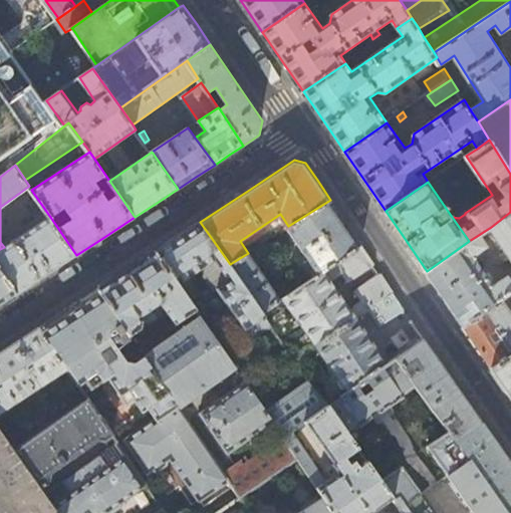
[(347,223),(330,200),(288,226),(321,273),(362,246),(347,223)]
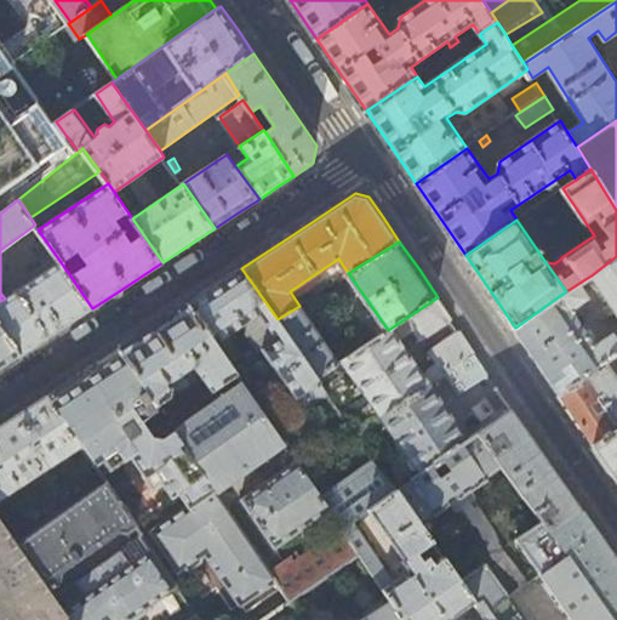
[(616,256),(593,274),(616,308),(616,256)]
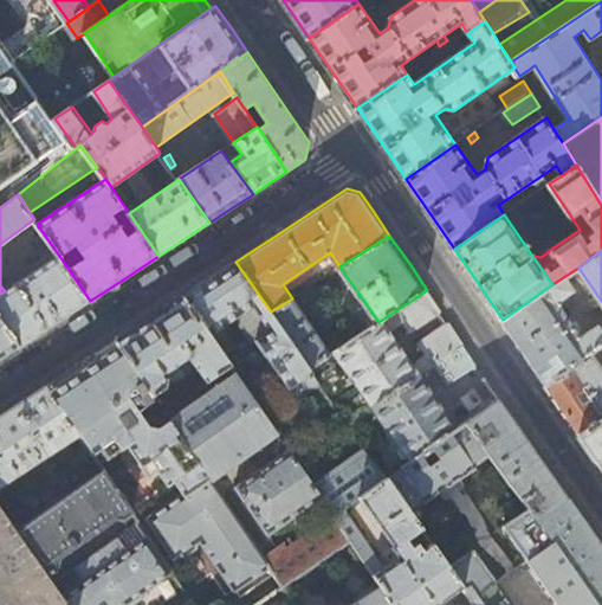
[(59,256),(5,291),(0,294),(0,315),(21,346),(59,322),(90,301),(59,256)]
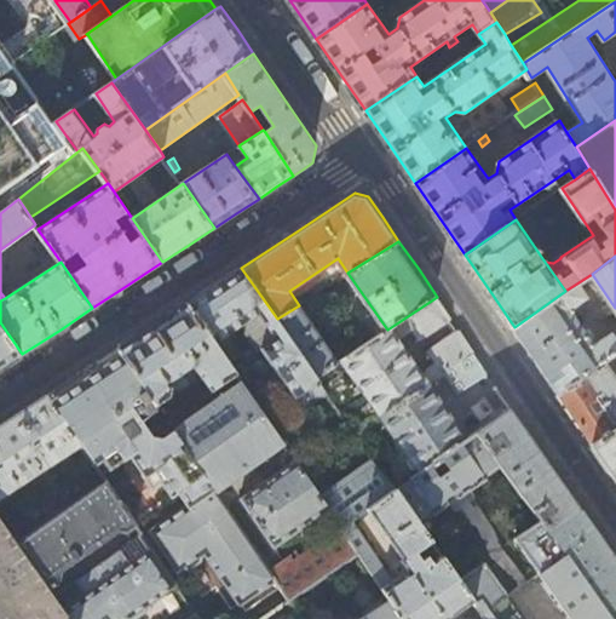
[(216,285),(189,303),(217,343),(242,326),(259,350),(262,349),(263,351),(264,350),(305,408),(329,393),(318,377),(277,319),(241,268),(216,285)]
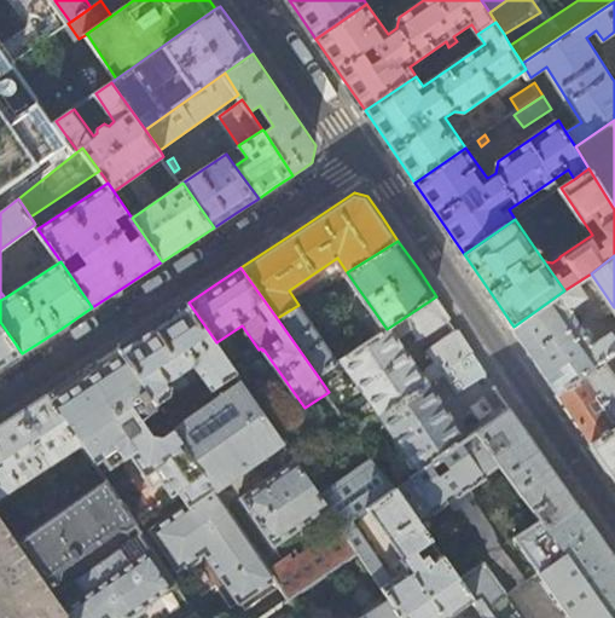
[(590,298),(578,282),(564,290),(514,327),(537,362),(560,393),(608,361),(614,356),(614,334),(597,345),(572,311),(590,298)]
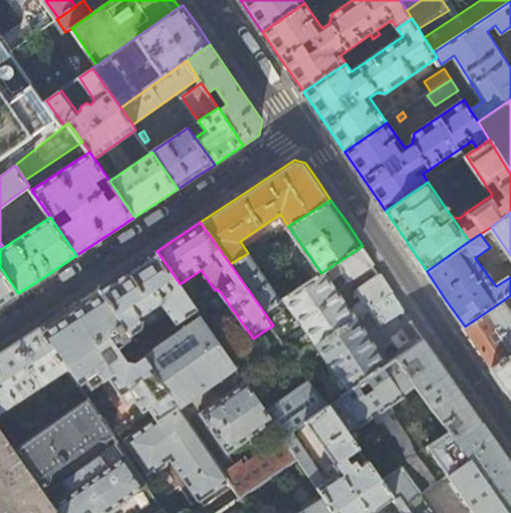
[(375,264),(362,246),(321,273),(286,297),(319,343),(356,318),(371,308),(395,292),(381,274),(358,290),(364,299),(356,305),(357,307),(351,311),(330,281),(344,272),(350,280),(375,264)]
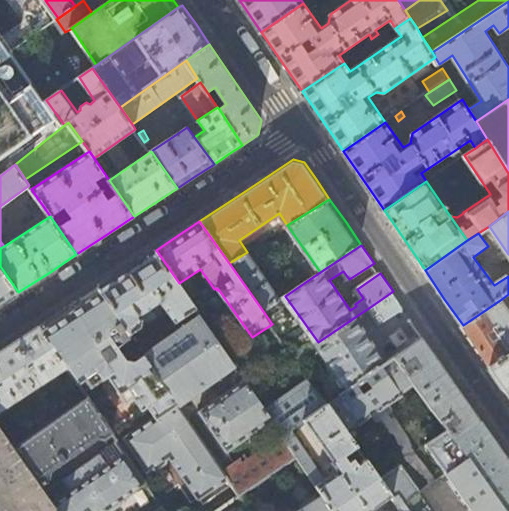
[(179,283),(156,250),(128,268),(99,287),(130,333),(146,323),(146,324),(160,315),(158,312),(162,310),(157,303),(162,300),(177,321),(196,308),(179,283)]
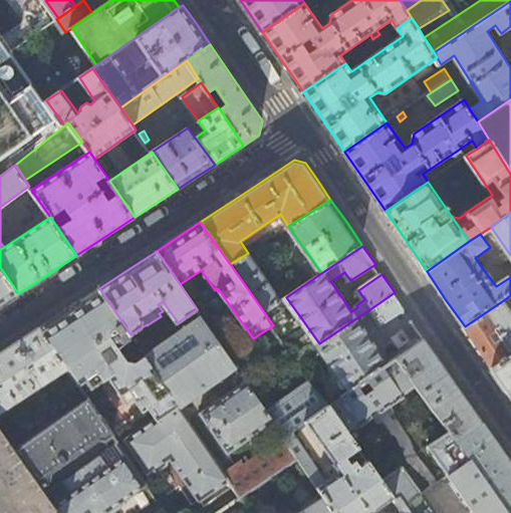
[(249,252),(248,253),(230,264),(264,312),(283,299),(249,252)]
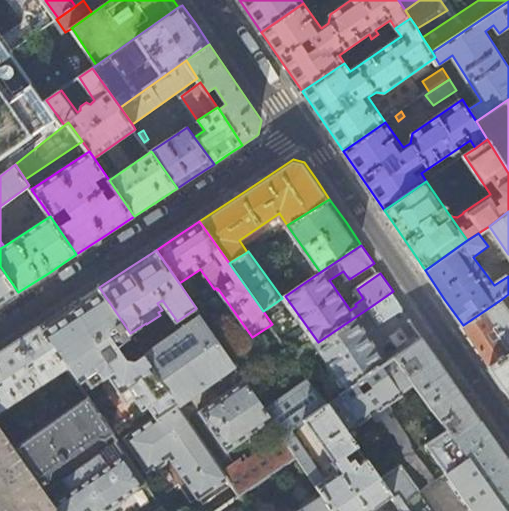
[(0,304),(18,292),(0,266),(0,304)]
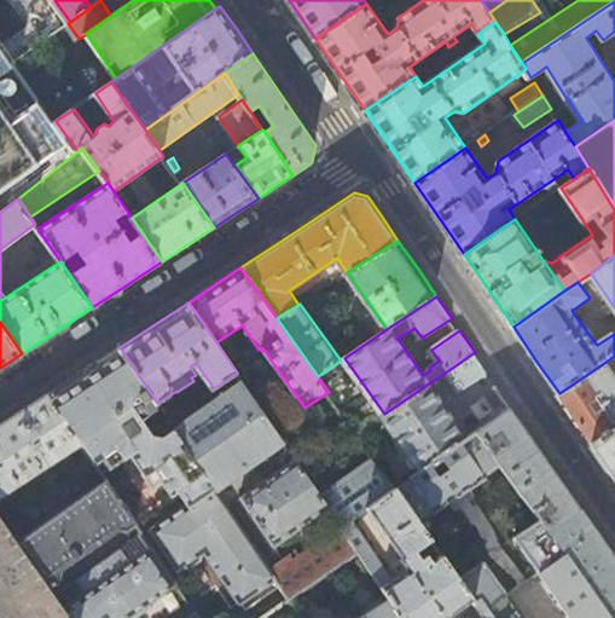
[(81,373),(48,394),(81,442),(103,471),(120,460),(112,449),(119,445),(126,456),(133,452),(155,487),(166,481),(174,491),(180,487),(191,502),(216,490),(175,428),(162,437),(154,434),(143,420),(161,408),(157,403),(120,347),(81,373)]
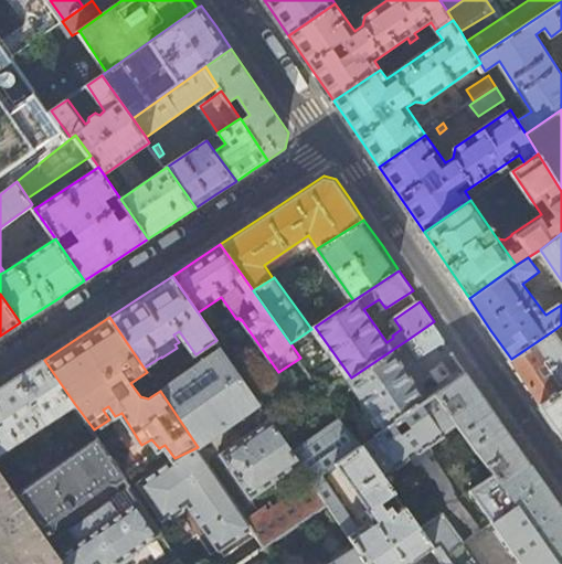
[(447,340),(434,321),(409,339),(421,357),(447,340)]
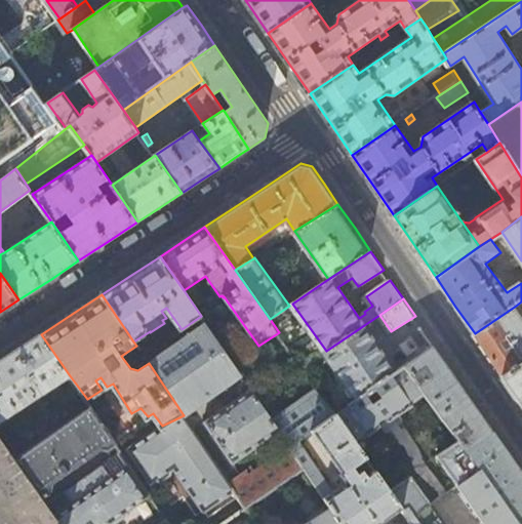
[(521,314),(516,306),(475,333),(488,354),(504,375),(521,362),(521,314)]
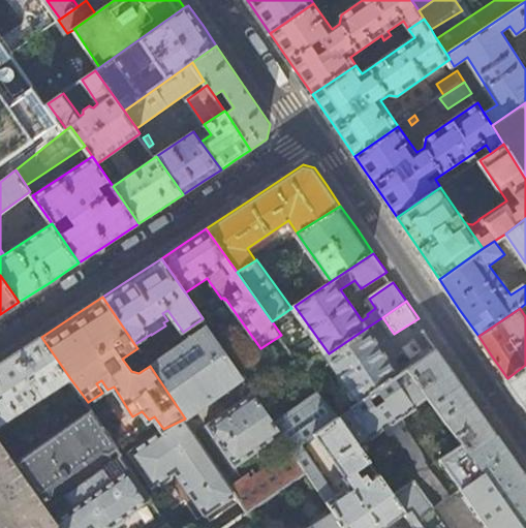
[(150,366),(185,418),(243,378),(208,325),(149,366),(150,366)]
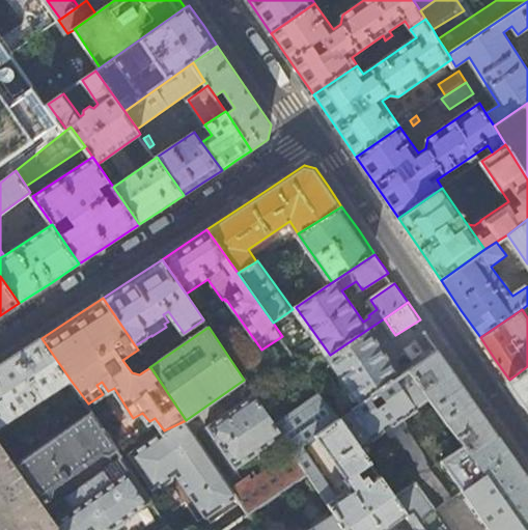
[(401,377),(368,329),(330,355),(363,402),(401,377)]
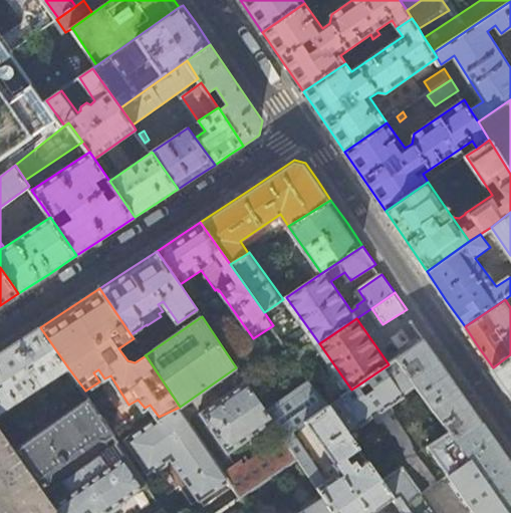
[(0,412),(67,366),(40,327),(24,338),(0,353),(0,412)]
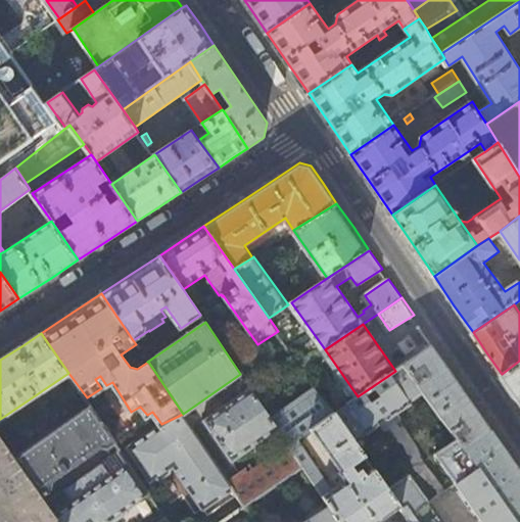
[(405,364),(425,391),(465,448),(491,428),(467,392),(434,344),(405,364)]
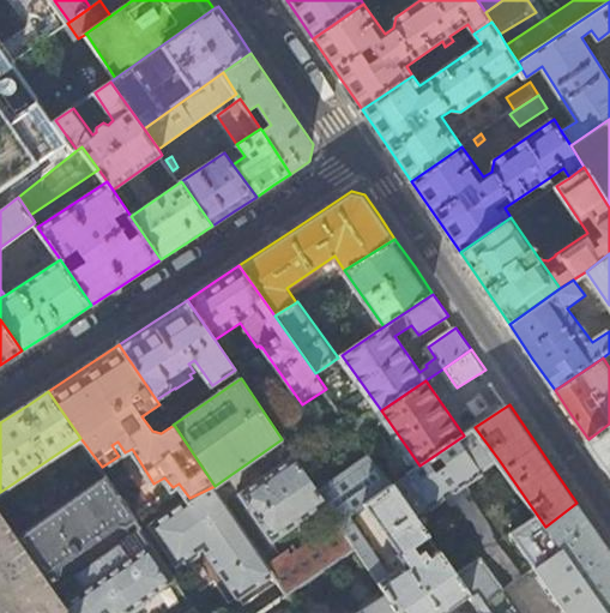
[(609,424),(589,439),(609,469),(609,424)]
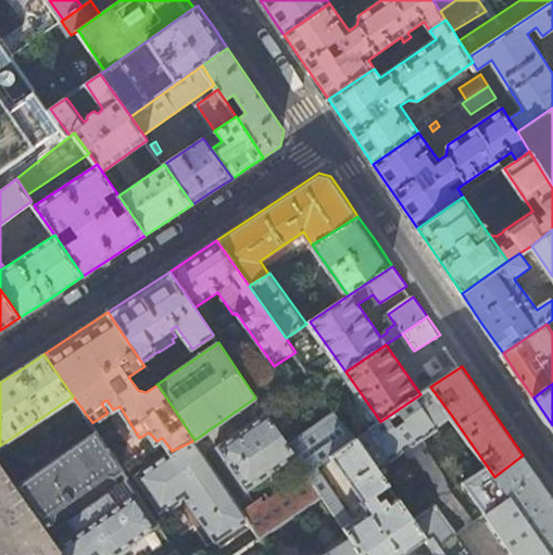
[(430,387),(420,394),(380,421),(366,431),(356,438),(378,470),(452,416),(430,387)]
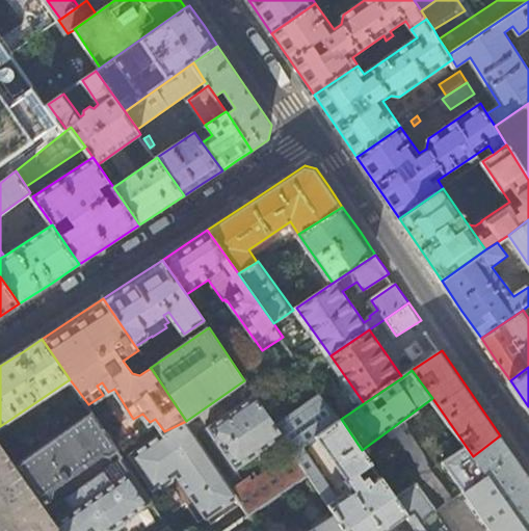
[(238,468),(284,436),(278,428),(255,395),(210,426),(238,468)]
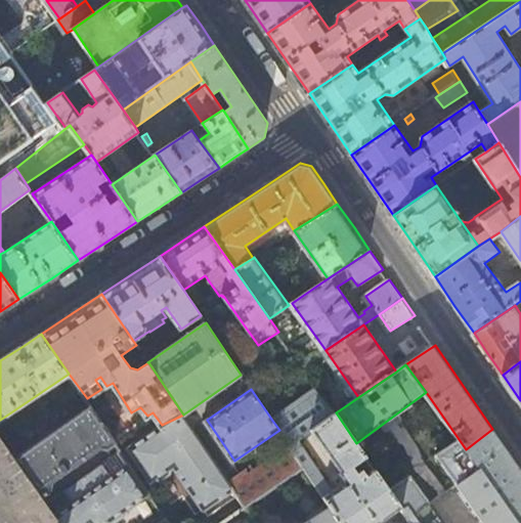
[(312,429),(336,412),(330,404),(319,390),(273,422),(279,430),(289,444),(298,438),(312,429)]
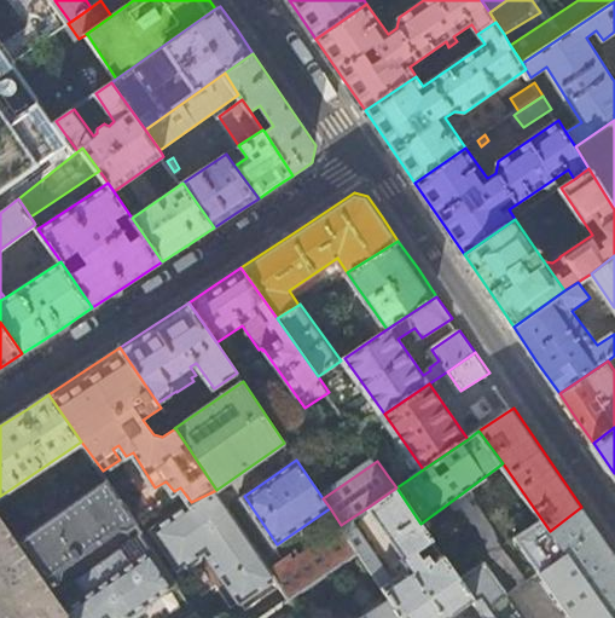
[(401,471),(389,478),(396,487),(407,480),(401,471)]
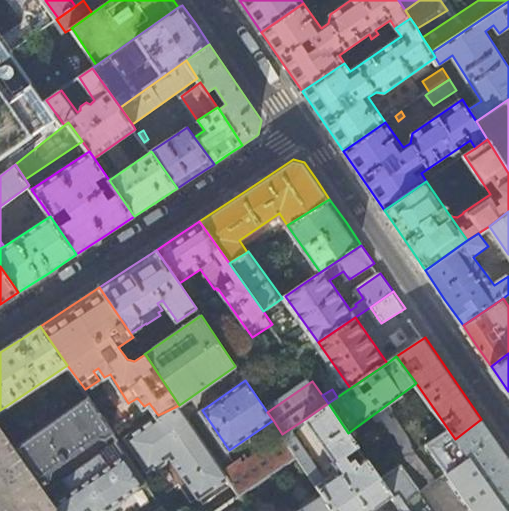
[(87,394),(15,446),(41,483),(47,479),(45,477),(50,473),(51,468),(100,434),(105,436),(112,430),(87,394)]
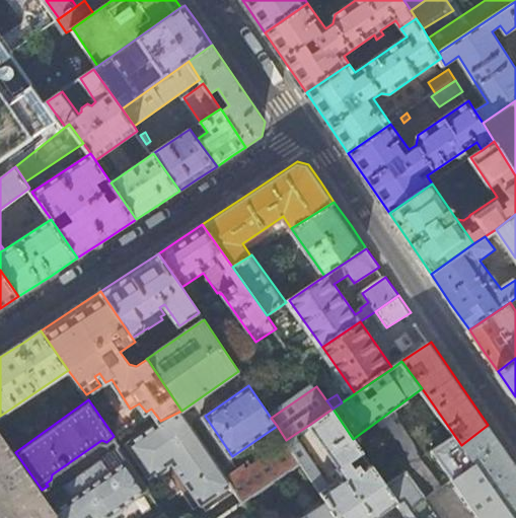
[(353,439),(333,409),(309,425),(339,466),(338,467),(344,475),(332,484),(295,434),(286,440),(288,442),(302,462),(328,502),(340,517),(375,517),(398,503),(372,465),(360,473),(351,461),(363,453),(353,439)]
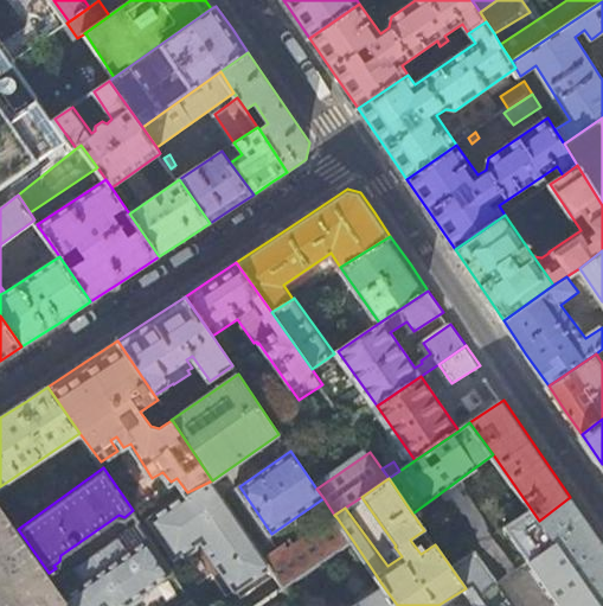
[(267,560),(212,480),(187,492),(151,517),(177,556),(203,538),(238,589),(271,567),(267,560)]
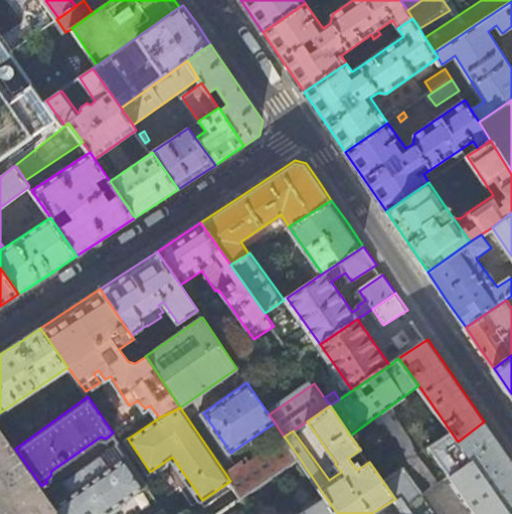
[(511,462),(484,421),(458,442),(471,461),(509,513),(511,513),(511,462)]
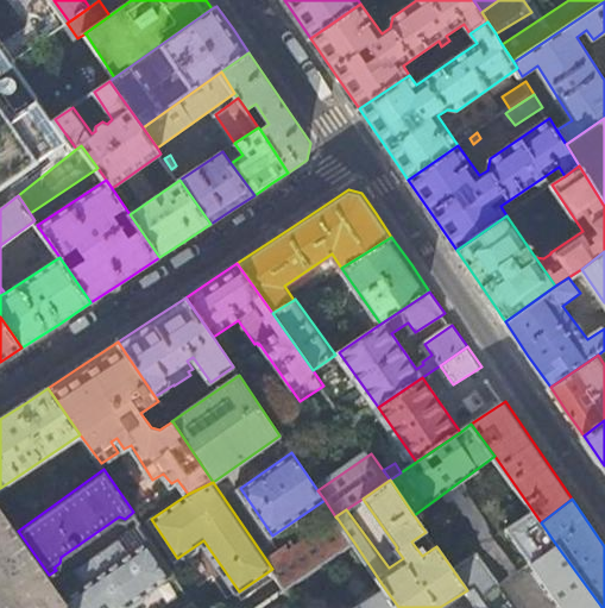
[(18,531),(0,505),(0,607),(71,607),(64,597),(52,581),(49,575),(18,531)]
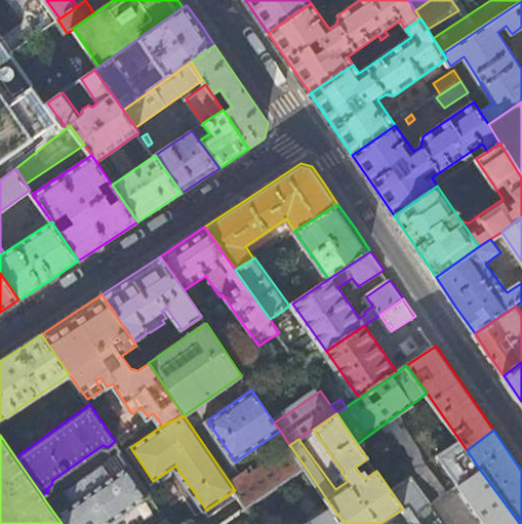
[(247,508),(306,468),(291,447),(251,475),(249,472),(231,484),(235,490),(247,508)]
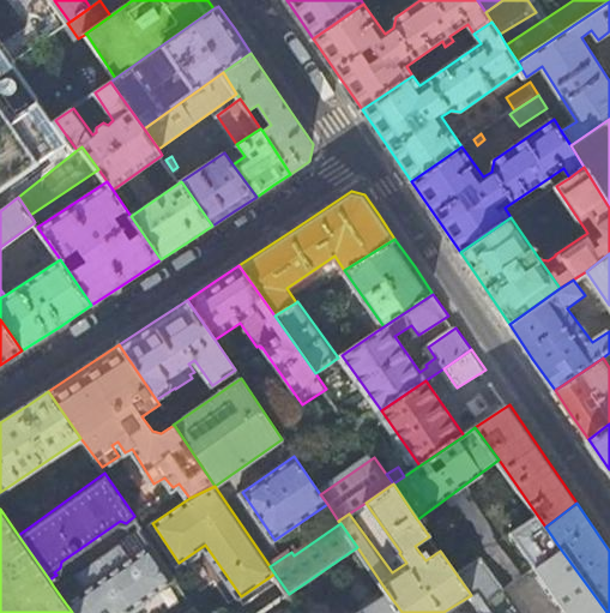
[(119,540),(76,570),(86,587),(65,602),(72,612),(122,612),(176,576),(151,540),(131,554),(119,540)]
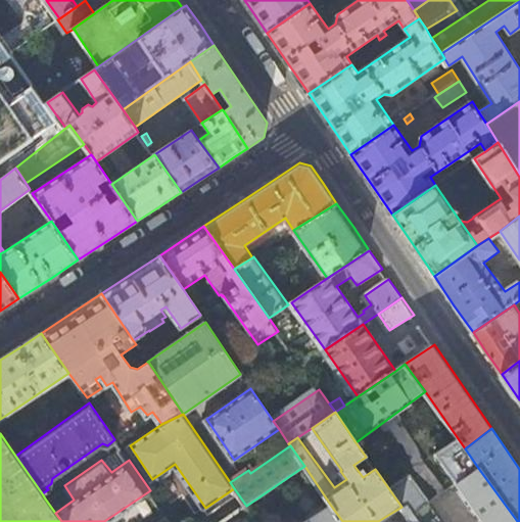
[(517,521),(478,468),(458,482),(485,521),(445,521),(430,501),(428,503),(422,494),(403,508),(412,521),(517,521)]
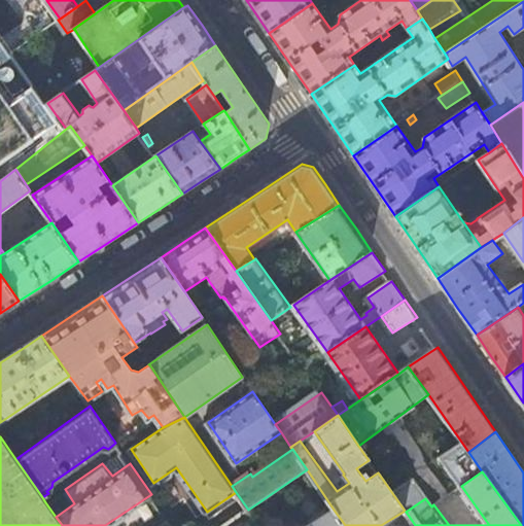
[(345,525),(334,510),(308,525),(345,525)]
